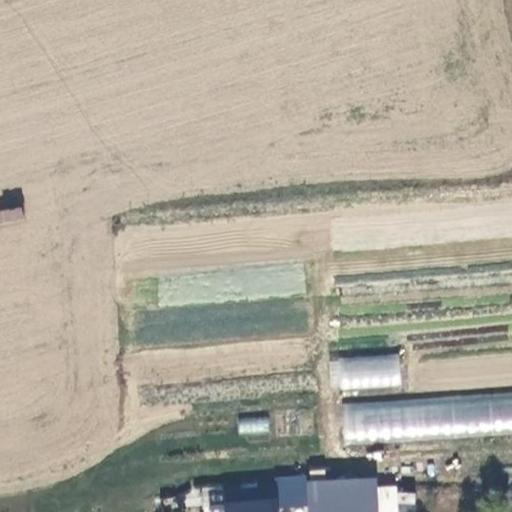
[(0,210),(0,223),(24,218),(22,206),(0,210)]
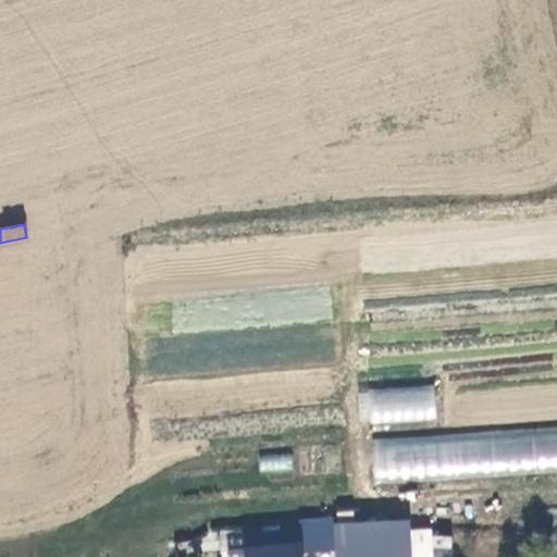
[(432,385),(358,388),(360,424),(433,421),(432,385)]
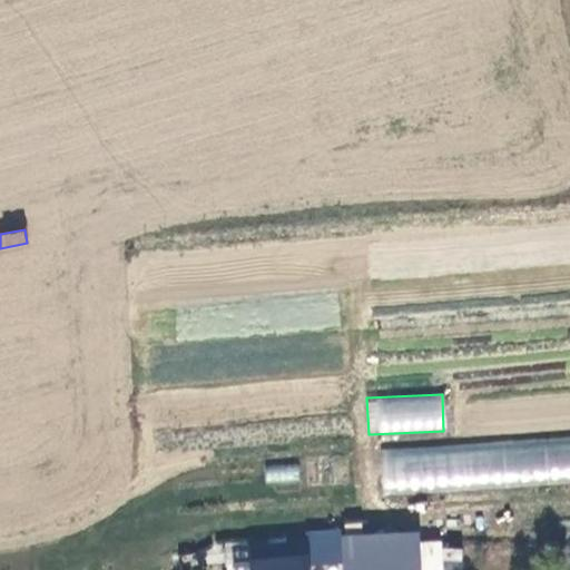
[(569,479),(569,432),(376,449),(380,495),(569,479)]
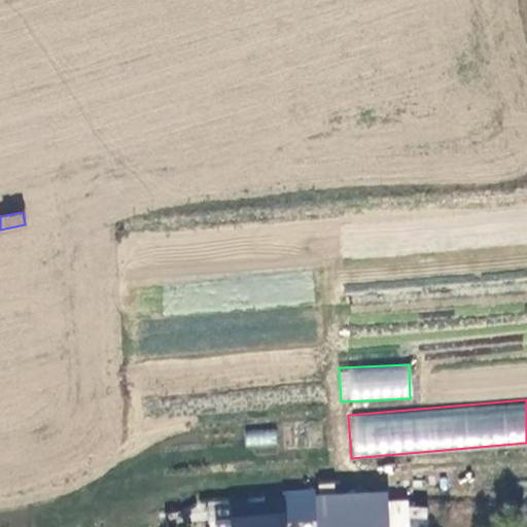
[(276,429),(245,428),(245,446),(276,446),(276,429)]
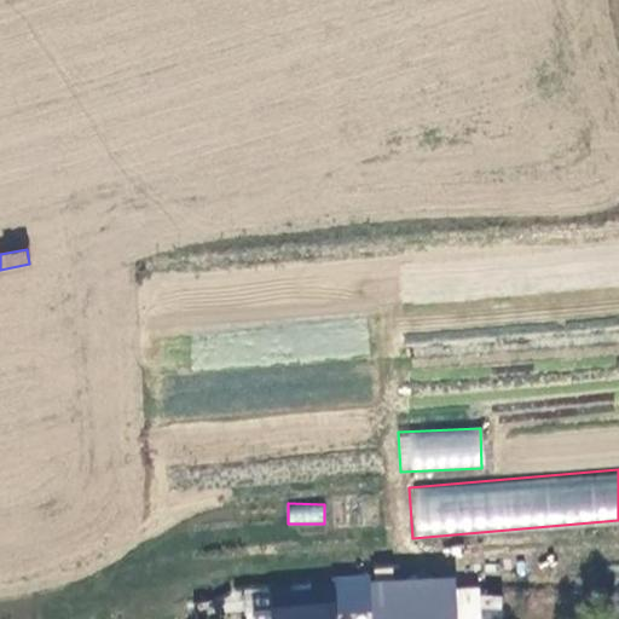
[(265,606),(265,618),(325,618),(327,615),(369,613),(369,618),(453,618),(453,579),(369,583),(369,577),(329,579),(330,589),(270,591),(271,606),(265,606)]
